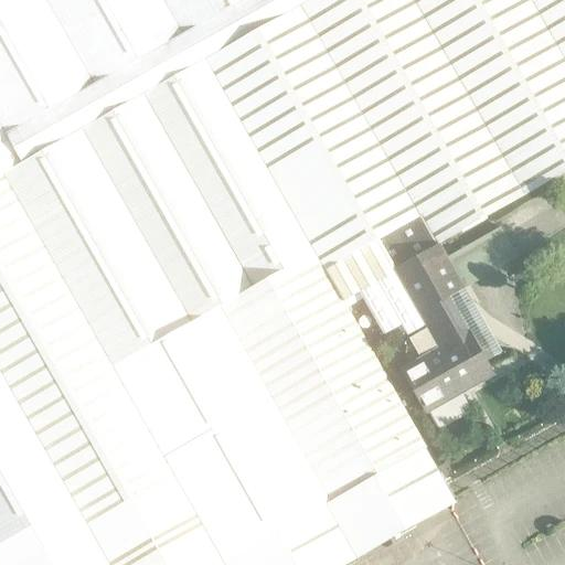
[(181,36),(160,0),(0,0),(0,124),(6,135),(181,36)]
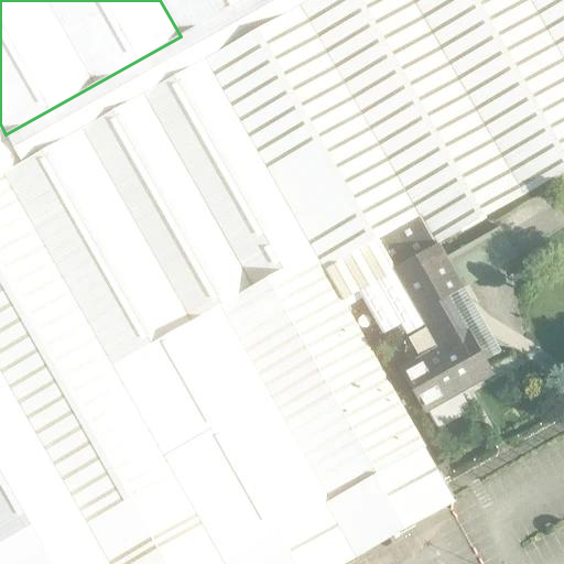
[(160,0),(181,36),(187,32),(243,0),(160,0)]
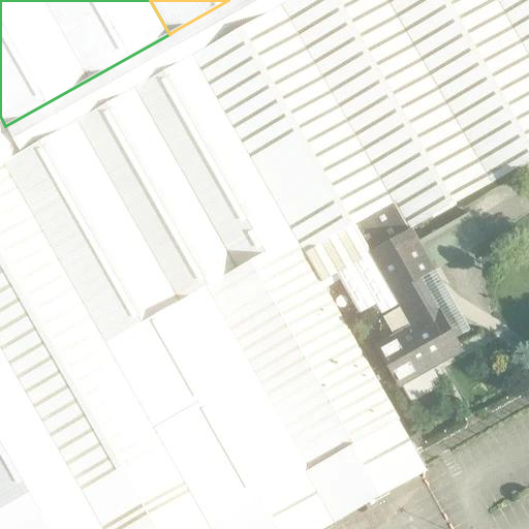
[(277,0),(228,0),(176,30),(304,253),(393,203),(277,0)]
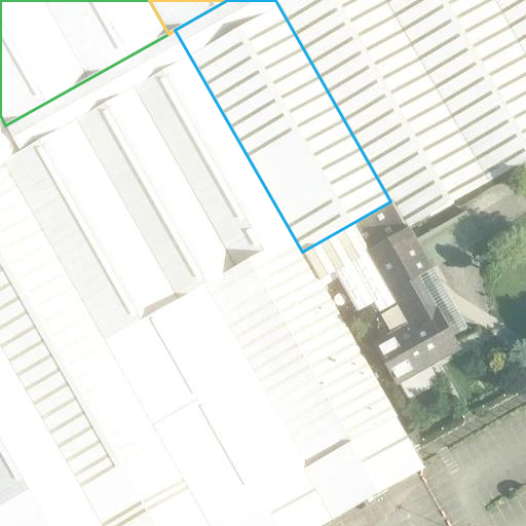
[(275,0),(390,201),(407,230),(410,230),(411,229),(525,163),(525,60),(492,0),(275,0)]
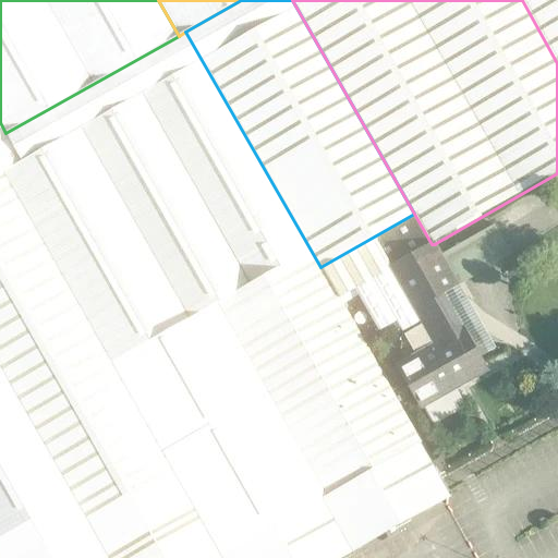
[(557,0),(522,0),(557,63),(557,0)]
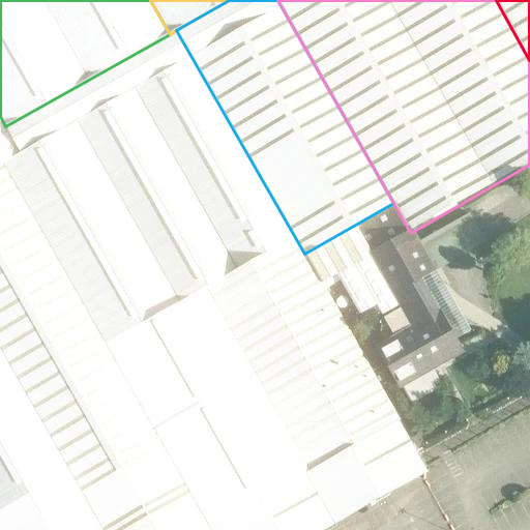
[(304,254),(176,30),(170,34),(5,126),(20,152),(2,163),(211,527),(313,469),(400,420),(304,254)]
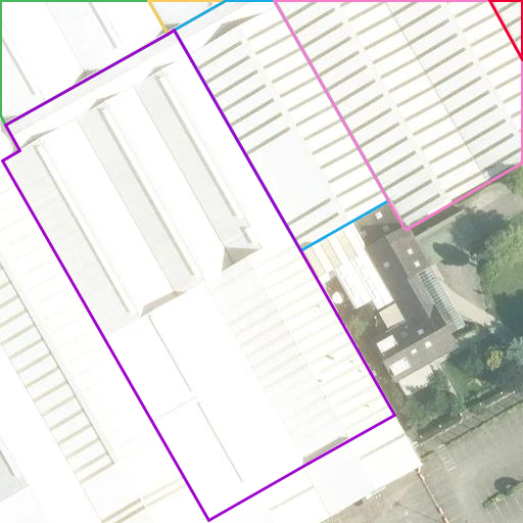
[(0,161),(2,160),(19,150),(5,125),(0,114),(0,161)]
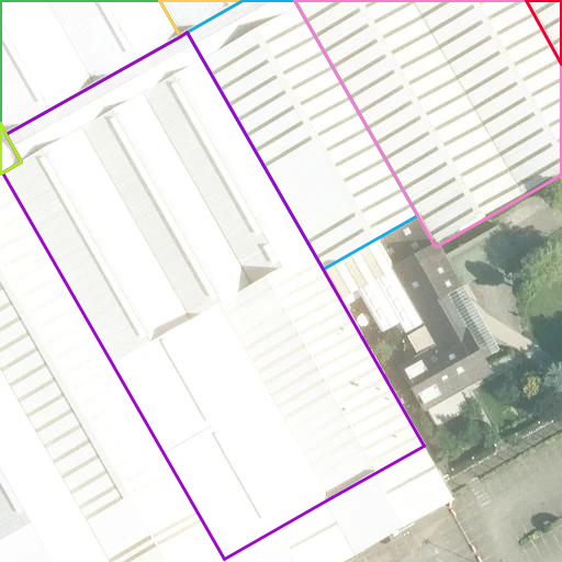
[(0,561),(217,561),(224,559),(2,172),(0,173),(0,561)]
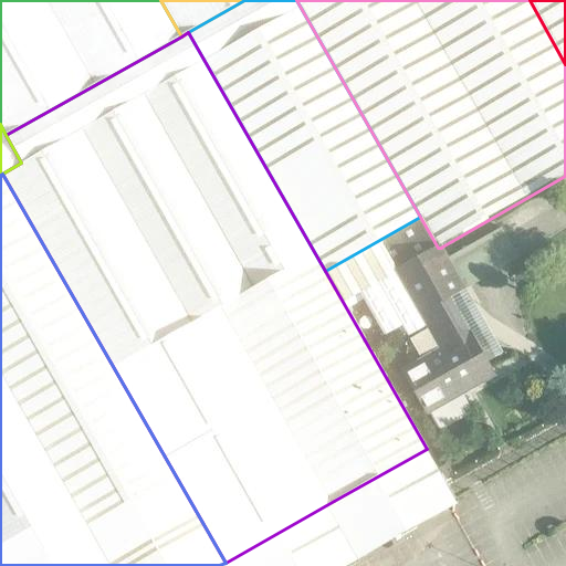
[(325,271),(344,302),(360,293),(385,336),(401,327),(407,337),(425,327),(437,349),(400,370),(425,411),(490,373),(490,374),(492,373),(449,300),(465,290),(441,248),(438,248),(420,217),(325,271)]
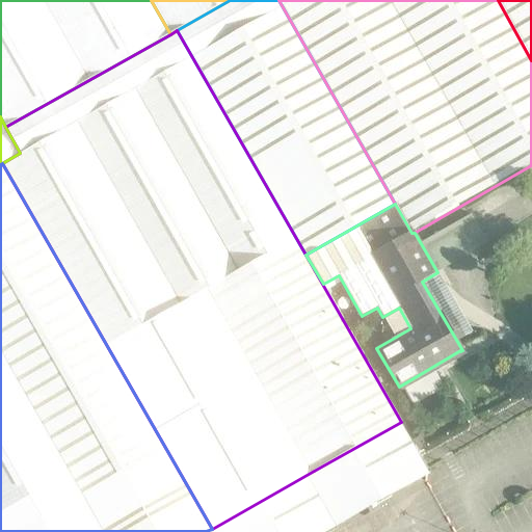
[(314,471),(343,523),(429,473),(401,422),(314,471)]
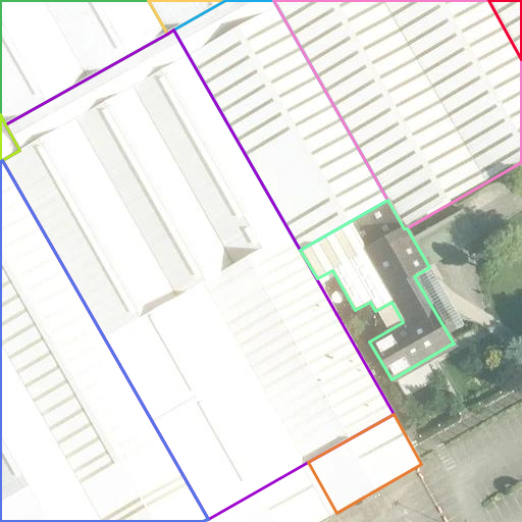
[(319,521),(336,513),(308,462),(208,519),(202,521),(319,521)]
